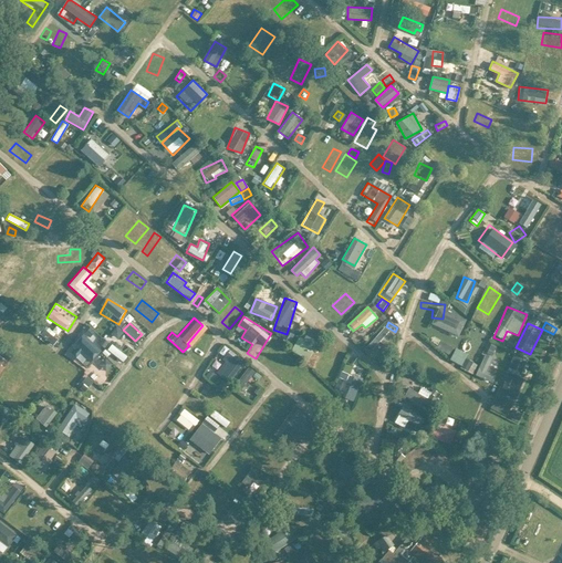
[(376,354),(394,336),(384,326),(366,345),(376,354)]
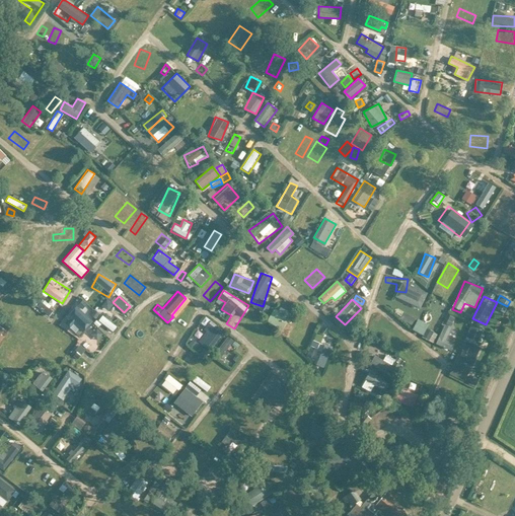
[(103,300),(100,308),(108,311),(112,303),(103,300)]
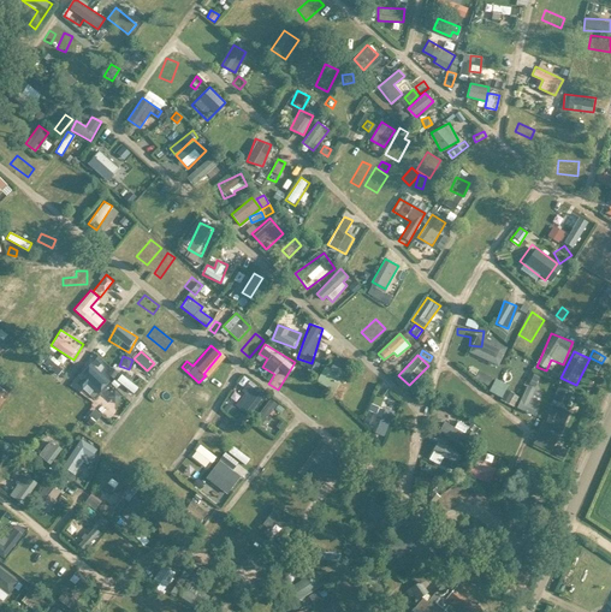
[(57,376),(63,368),(47,358),(41,367),(57,376)]
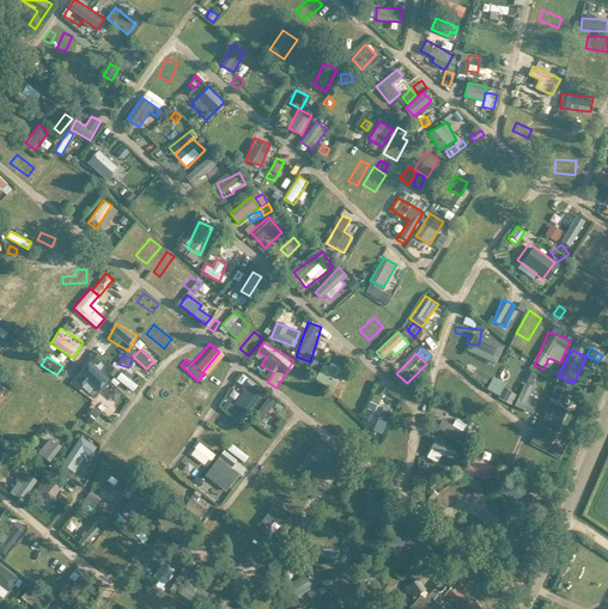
[(324,365),(318,361),(310,377),(328,387),(339,369),(327,360),(324,365)]
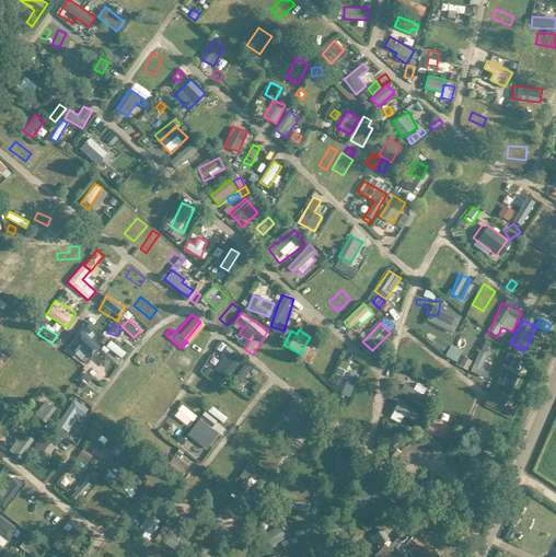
[(103,344),(109,335),(103,331),(96,339),(103,344)]
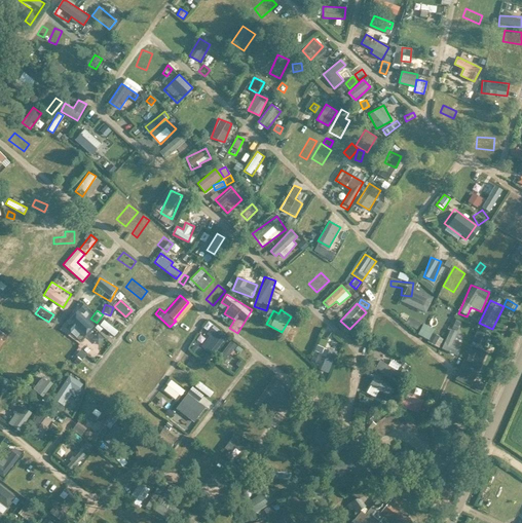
[(416,330),(420,323),(407,315),(403,322),(416,330)]
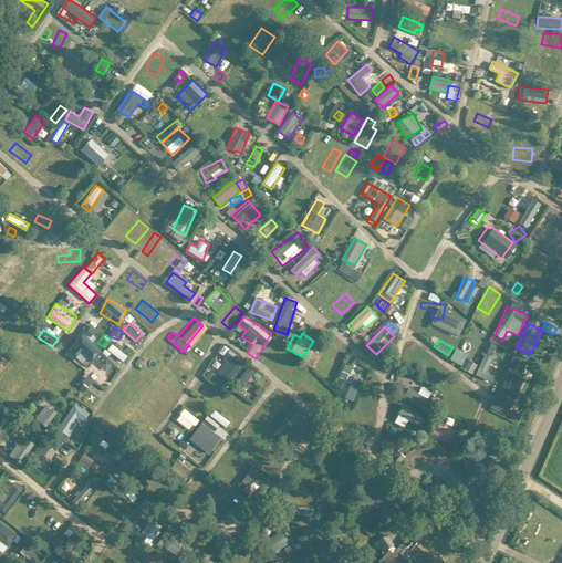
[(118,357),(123,351),(110,342),(105,348),(118,357)]
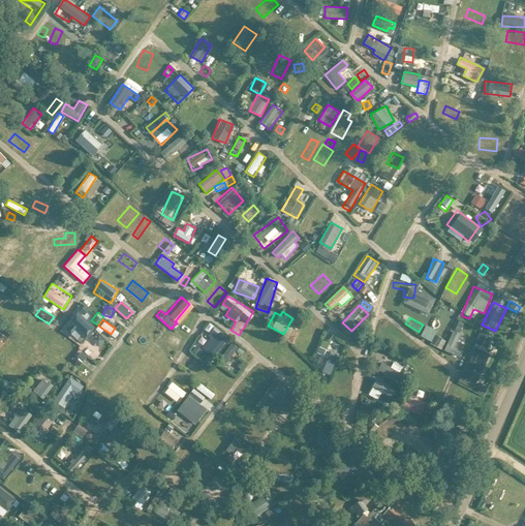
[(425,325),(420,336),(437,344),(440,337),(434,335),(436,331),(425,325)]
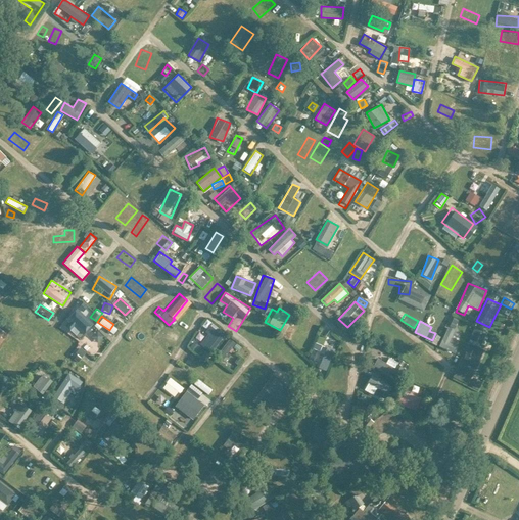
[(204,331),(208,335),(199,343),(207,352),(225,336),(213,323),(204,331)]
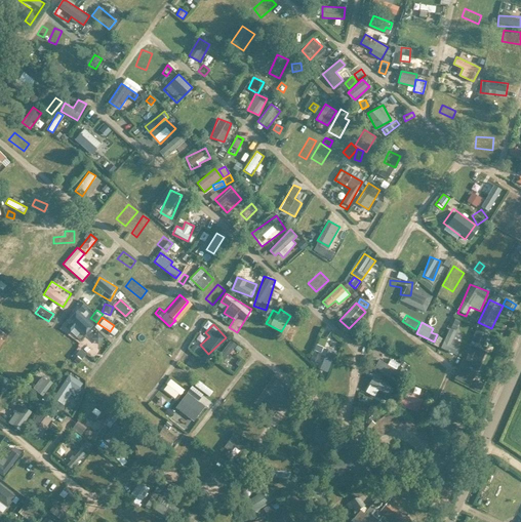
[(458,342),(453,339),(456,331),(448,328),(440,349),(453,354),(458,342)]
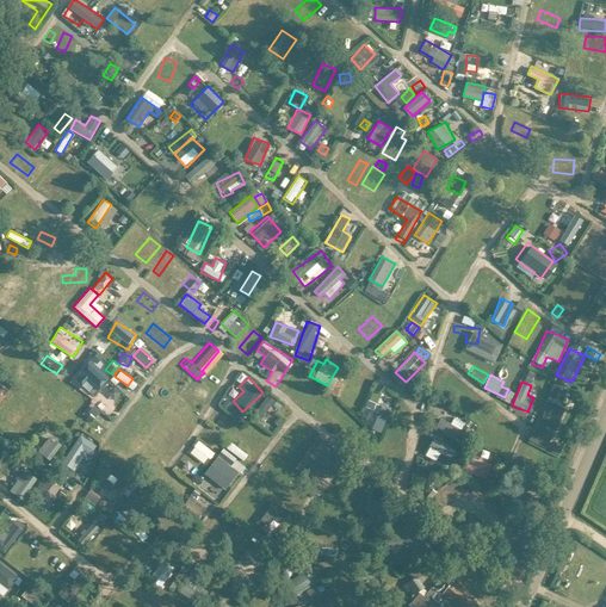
[(555,401),(561,385),(552,382),(546,397),(555,401)]
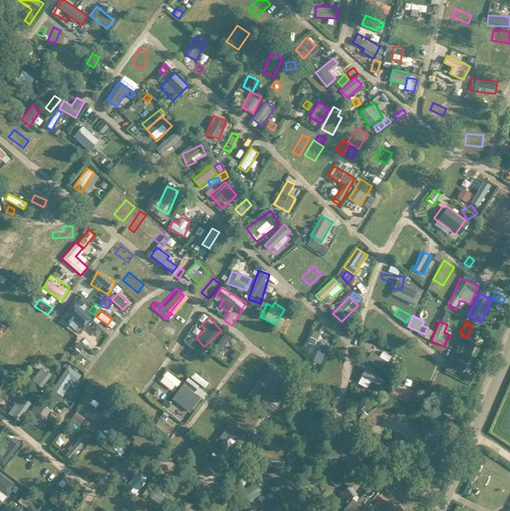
[(170,322),(166,328),(175,334),(179,329),(170,322)]
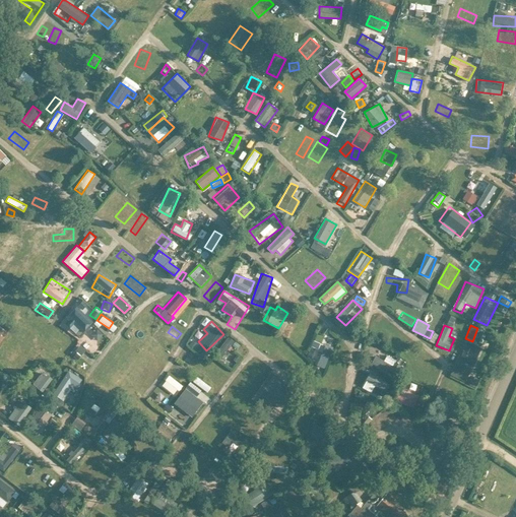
[(90,334),(99,345),(106,339),(98,328),(90,334)]
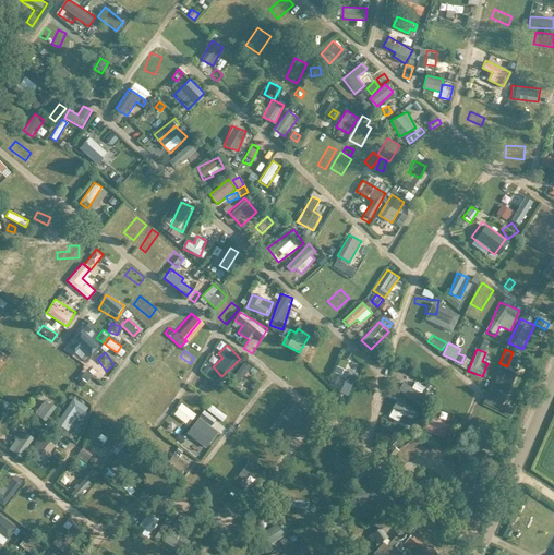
[(175,353),(167,363),(181,375),(189,365),(175,353)]
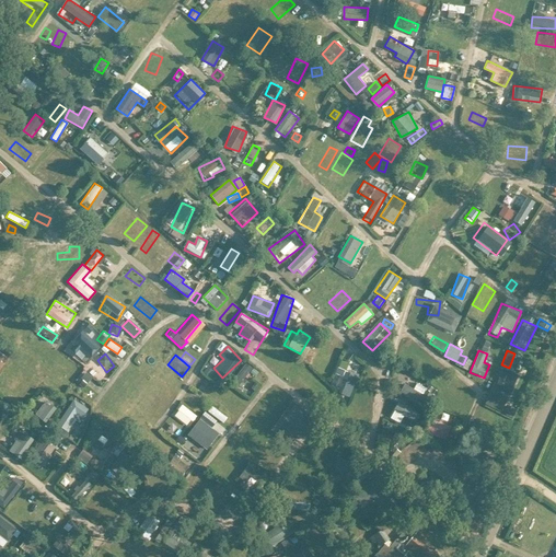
[(35,372),(46,367),(43,359),(32,364),(35,372)]
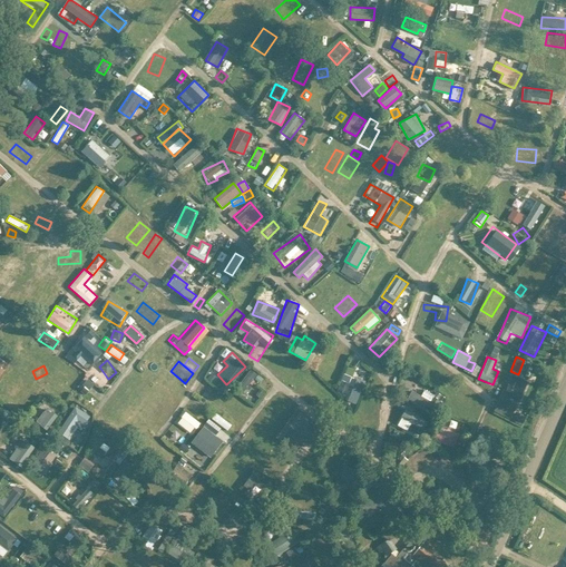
[(101,388),(107,382),(91,368),(87,373),(101,388)]
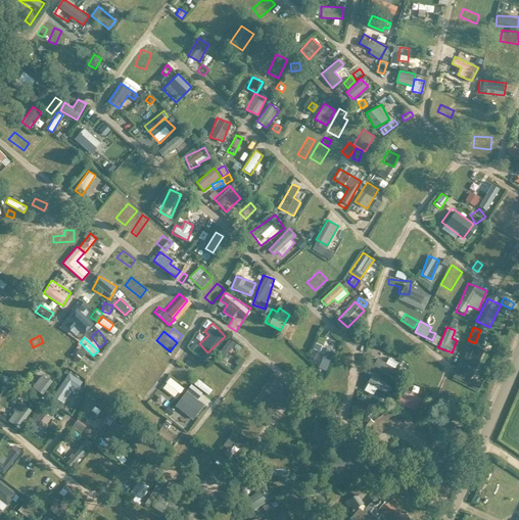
[(54,355),(63,360),(74,343),(63,338),(54,355)]
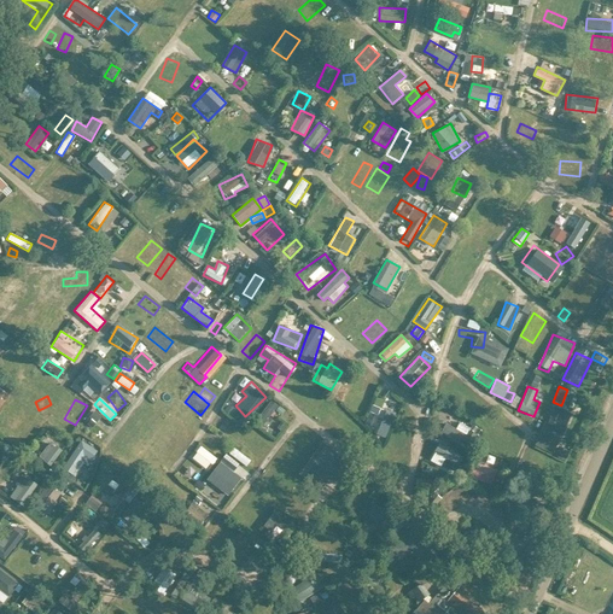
[(269,399),(247,422),(256,430),(278,407),(269,399)]
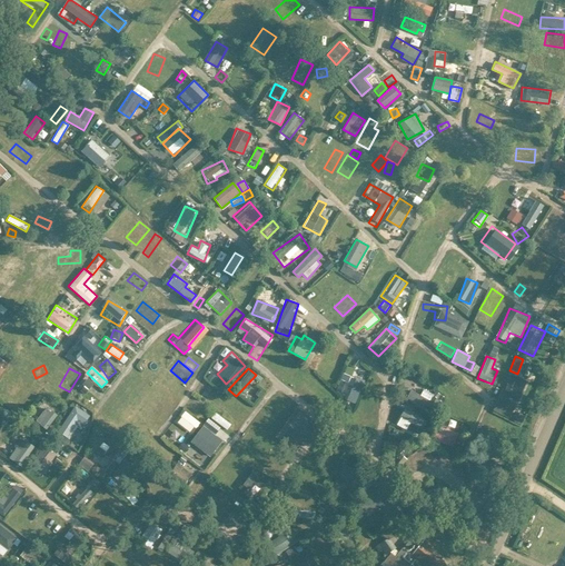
[(148,389),(152,384),(137,370),(132,376),(148,389)]
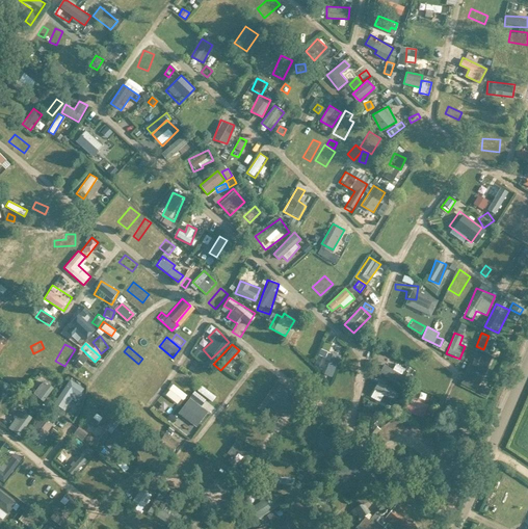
[(477,348),(469,368),(483,374),(492,354),(477,348)]
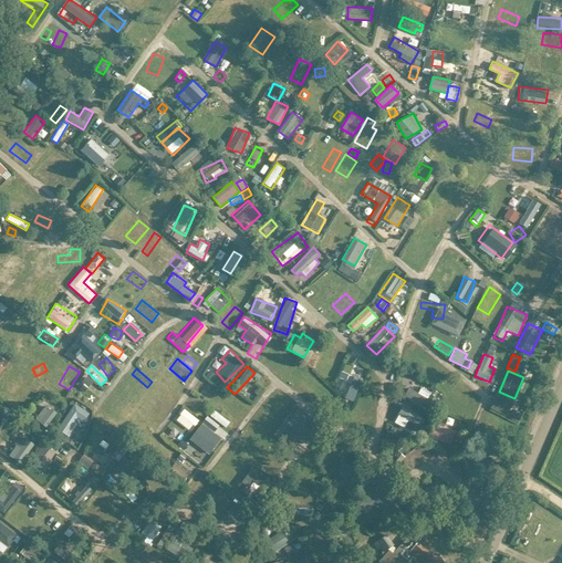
[(350,374),(343,398),(354,402),(361,376),(350,374)]
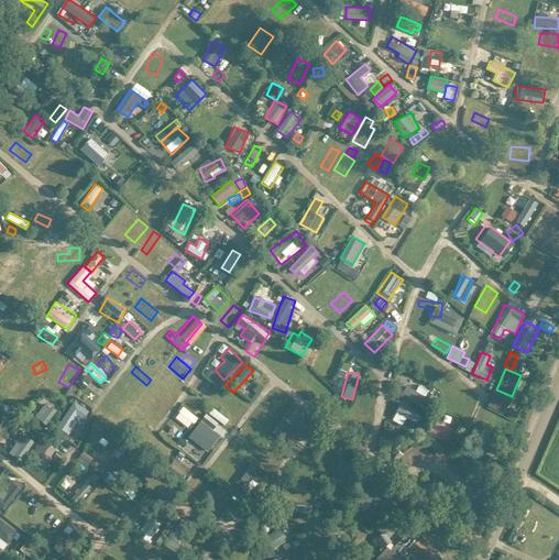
[(86,385),(91,379),(85,373),(80,380),(86,385)]
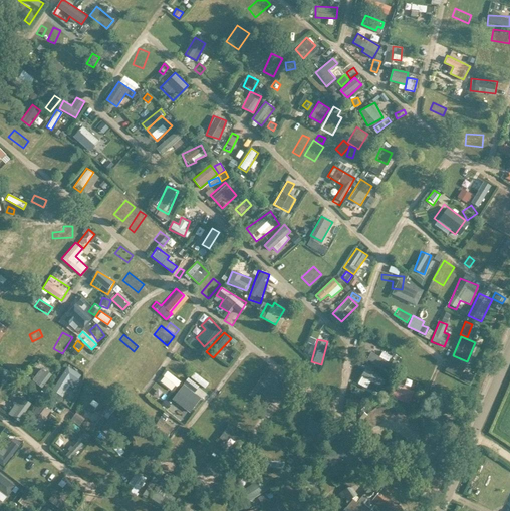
[(158,360),(162,355),(148,344),(144,349),(158,360)]
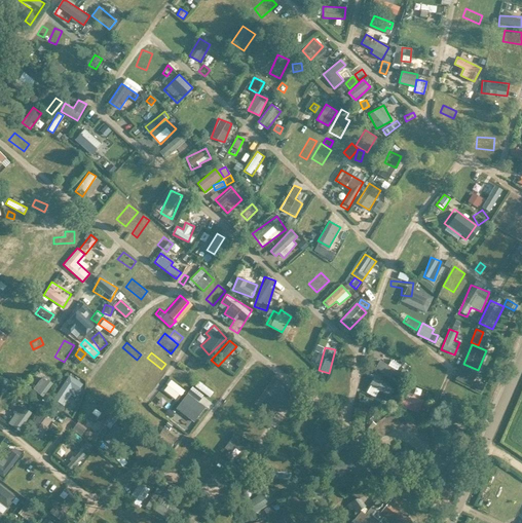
[(390,359),(387,365),(379,360),(375,367),(398,380),(405,368),(390,359)]
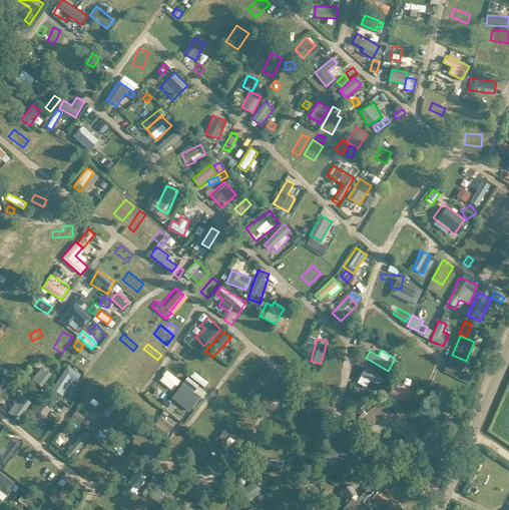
[(115,374),(120,369),(104,355),(99,360),(115,374)]
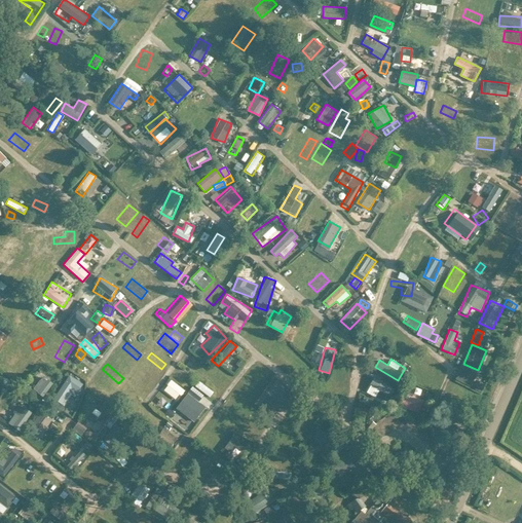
[(92,379),(101,382),(104,375),(96,372),(92,379)]
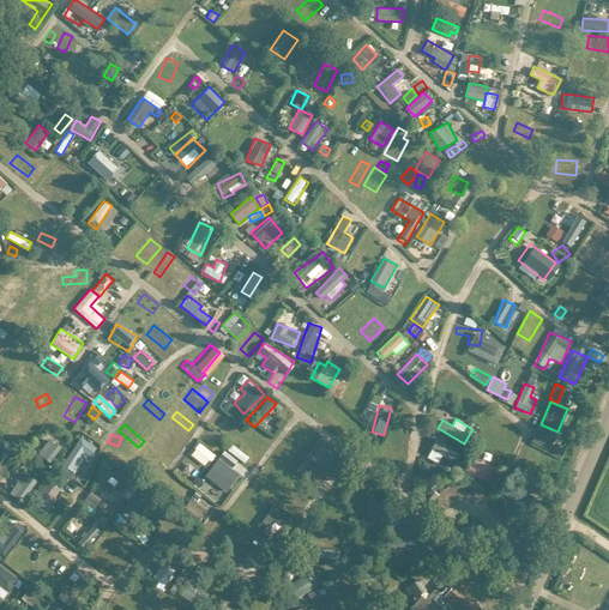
[(72,471),(82,453),(90,457),(96,446),(78,436),(62,465),(72,471)]
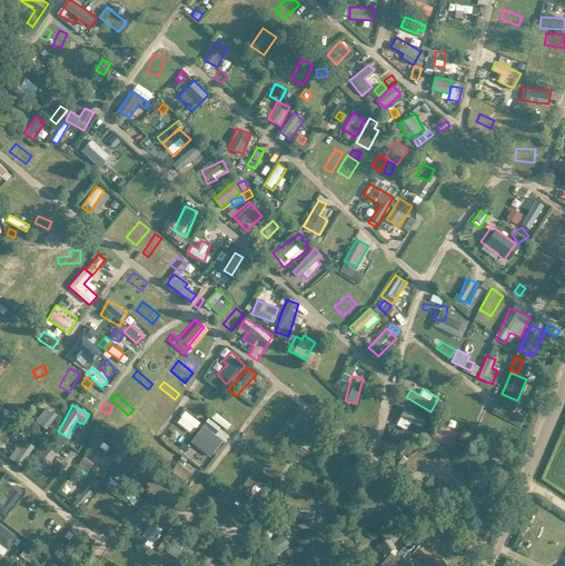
[(297,442),(299,444),(315,421),(293,405),(271,434),(291,448),(297,442)]
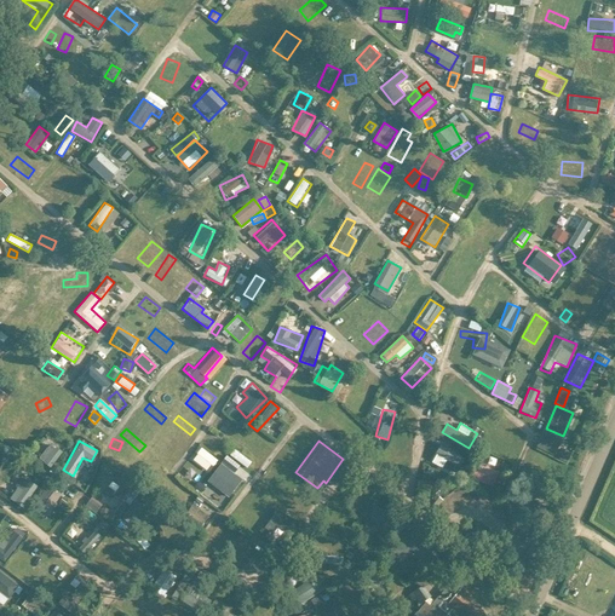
[(511,441),(507,447),(516,452),(519,444),(511,441)]
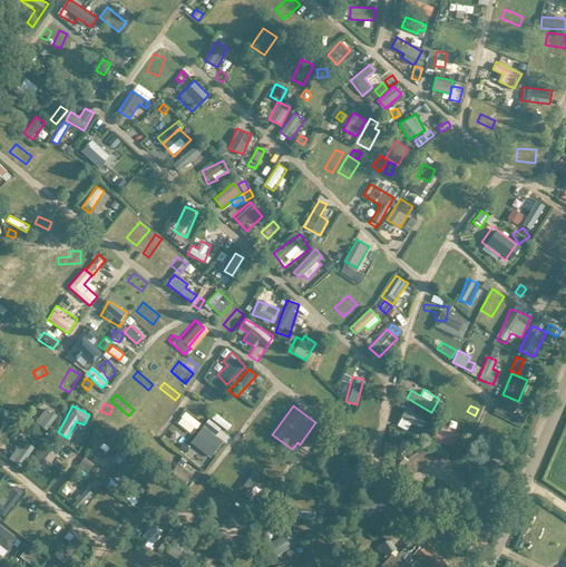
[(33,420),(44,430),(57,416),(47,407),(33,420)]
